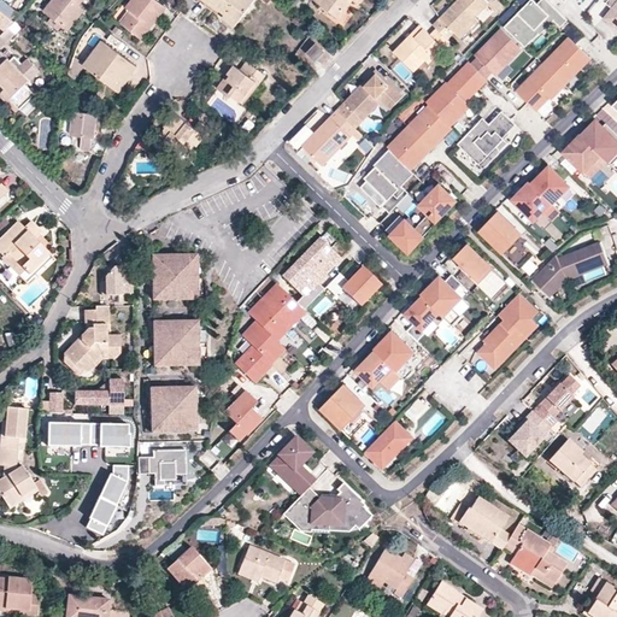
[(17,12),(1,0),(0,0),(0,11),(11,21),(17,12)]
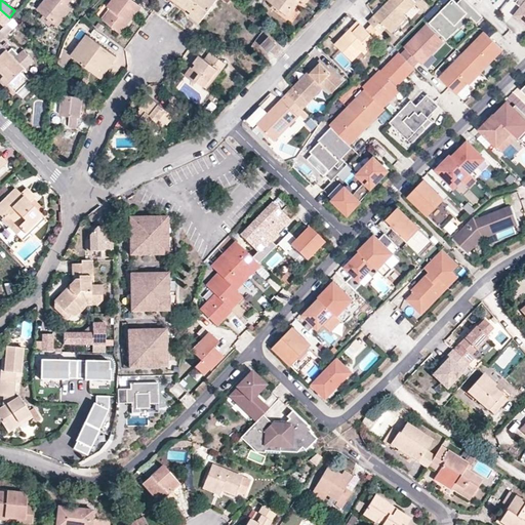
[(45,0),(39,8),(58,25),(72,9),(67,5),(71,0),(45,0)]
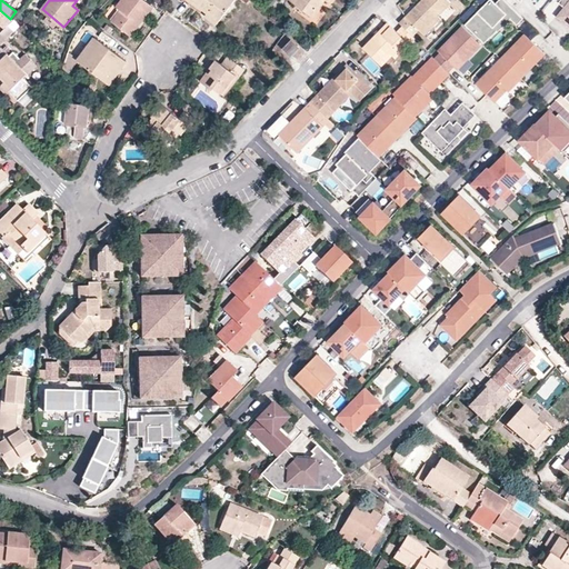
[(147,15),(153,7),(143,0),(122,0),(117,8),(120,11),(112,22),(130,36),(139,26),(137,23),(145,12),(147,15)]
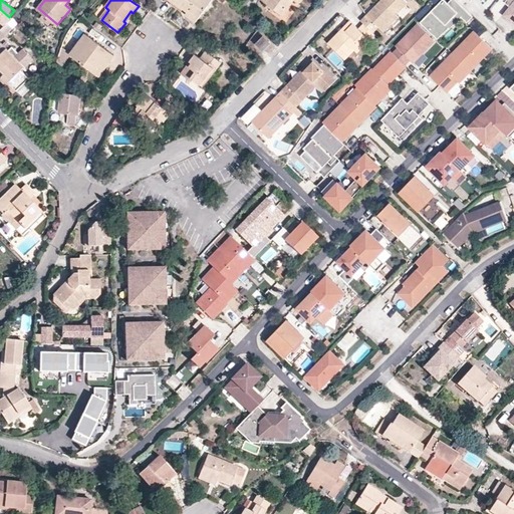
[(201,16),(213,0),(171,0),(188,12),(191,8),(201,16)]
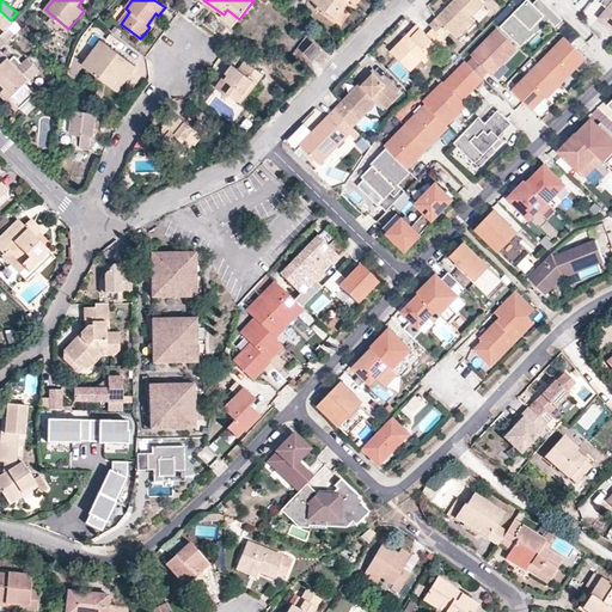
[(319,0),(316,5),(336,19),(350,1),(354,4),(355,0),(319,0)]
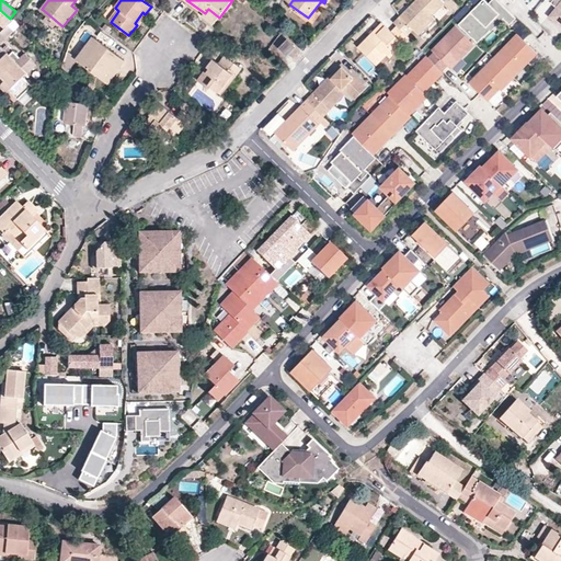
[(443,3),(439,0),(415,0),(401,15),(414,29),(416,30),(427,19),(443,3)]
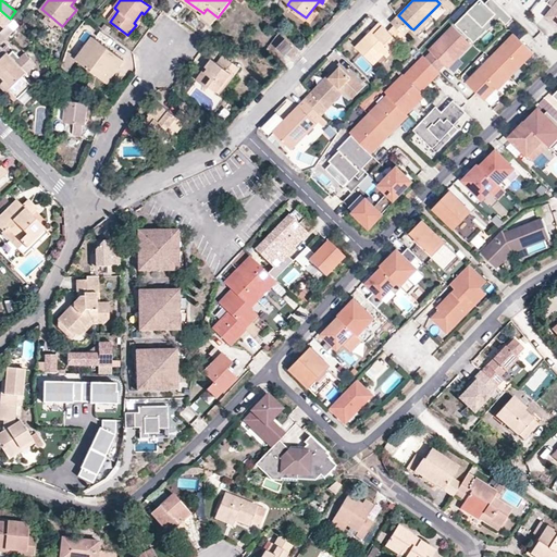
[(514,20),(494,0),(491,0),(486,4),(482,0),(457,26),(475,45),(489,32),(485,28),(497,15),(507,26),(514,20)]
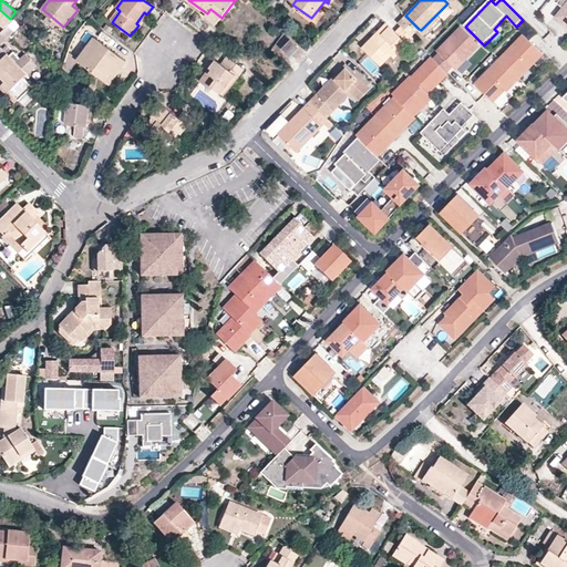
[(216,24),(222,18),(210,9),(207,13),(205,17),(216,24)]
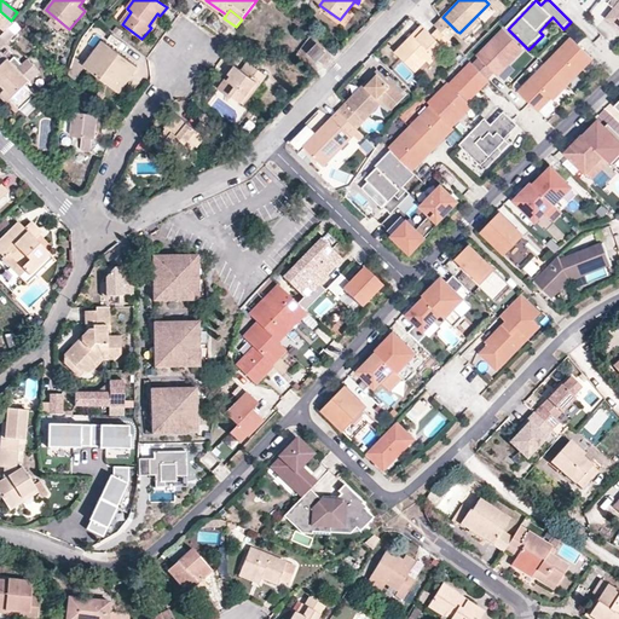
[(11,21),(0,11),(0,28),(5,33),(15,23),(11,21)]
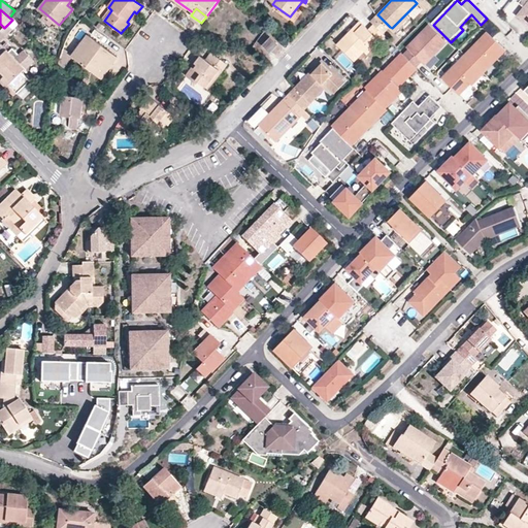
[(129,24),(136,13),(134,11),(127,22),(129,24)]
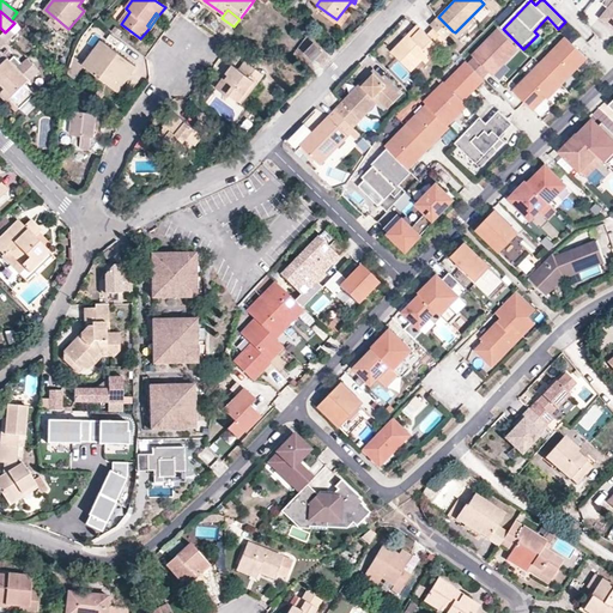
[(453,31),(438,17),(431,24),(435,28),(447,38),(453,31)]
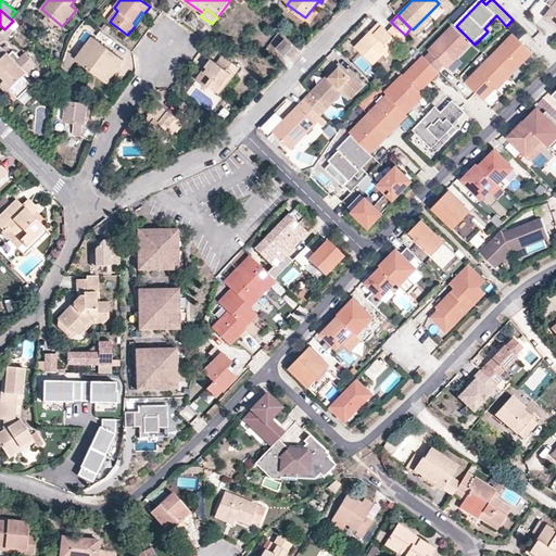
[(427,21),(424,19),(413,29),(416,33),(427,21)]
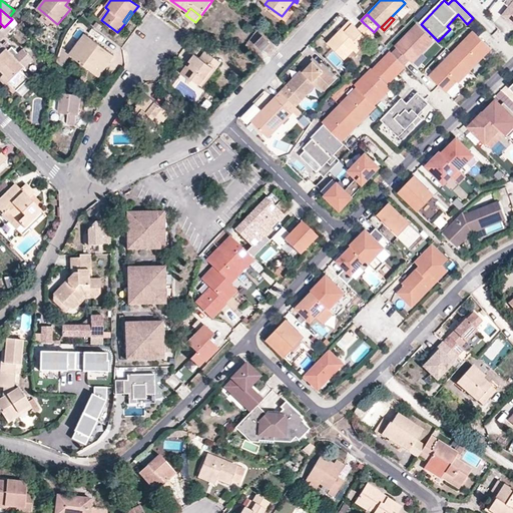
[(0,41),(18,24),(13,18),(12,19),(4,27),(0,30),(0,41)]
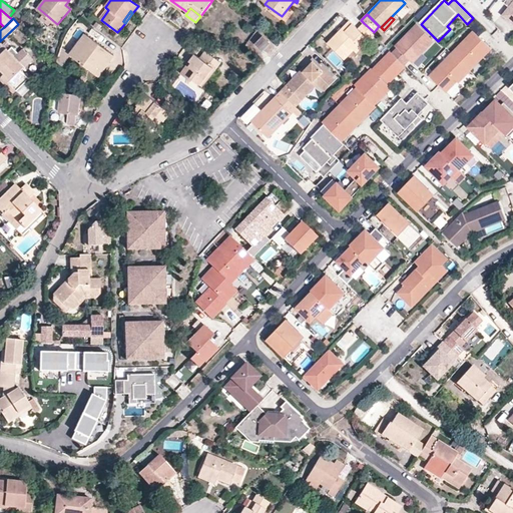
[(374,32),(364,23),(359,27),(351,19),(329,42),(345,58),(354,48),(366,36),(370,40),(375,34),(374,32)]
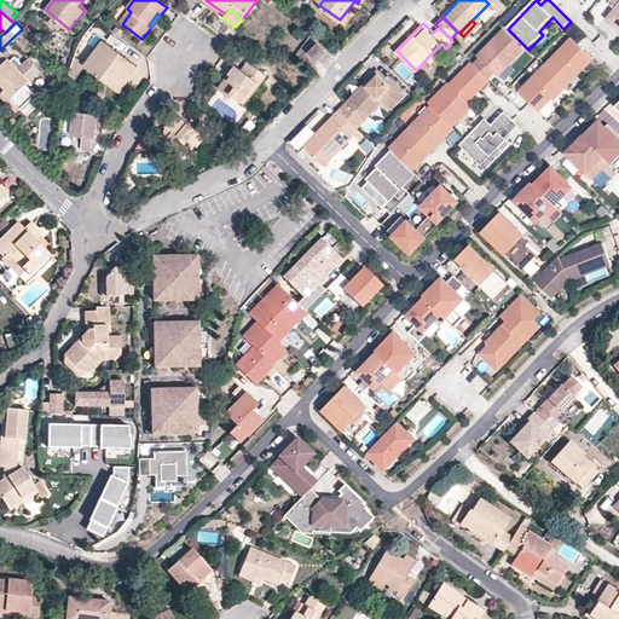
[(119,36),(122,32),(116,27),(113,32),(119,36)]
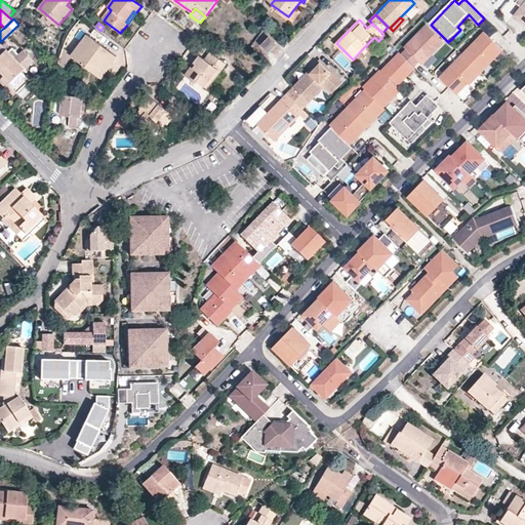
[(432,54),(444,43),(427,27),(406,47),(408,49),(402,55),(414,67),(419,62),(421,63),(430,53),(432,54)]
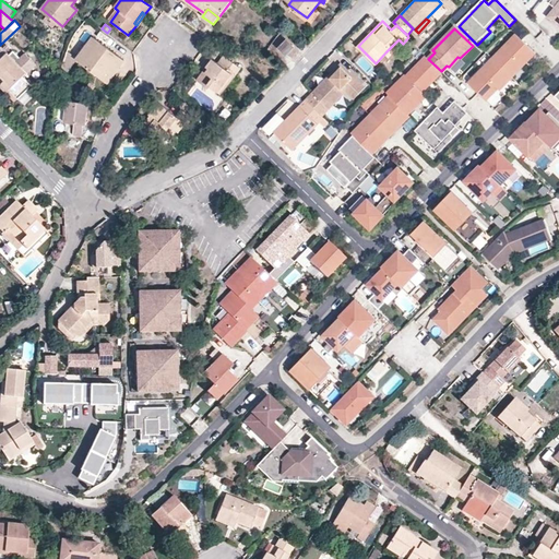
[(514,79),(537,55),(519,36),(495,60),(514,79)]
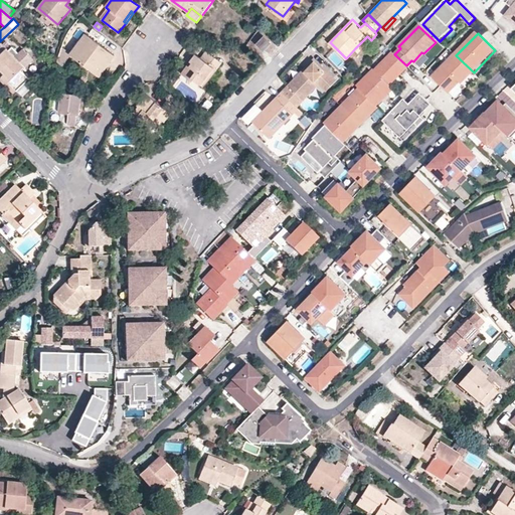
[(109,64),(116,55),(88,34),(71,55),(100,76),(105,70),(101,68),(106,61),(109,64)]
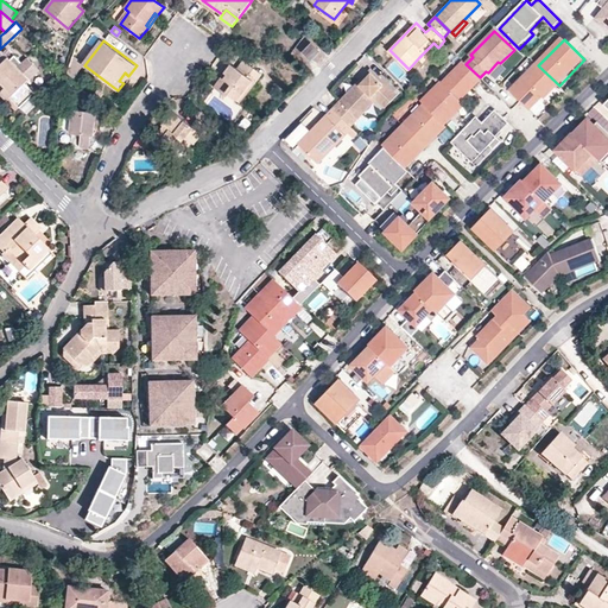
[(434,43),(419,57),(424,61),(438,48),(434,43)]
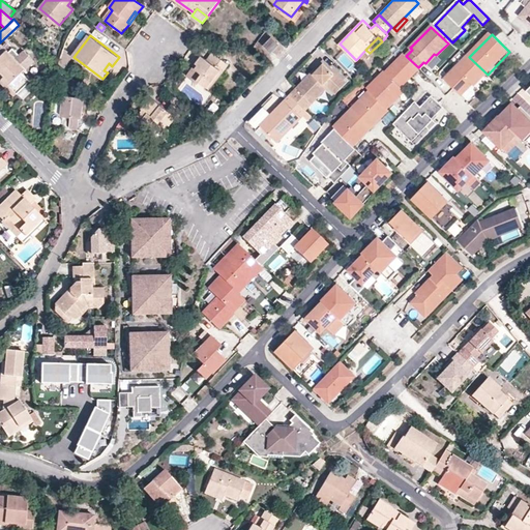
[(272,53),(278,45),(272,38),(265,46),(272,53)]
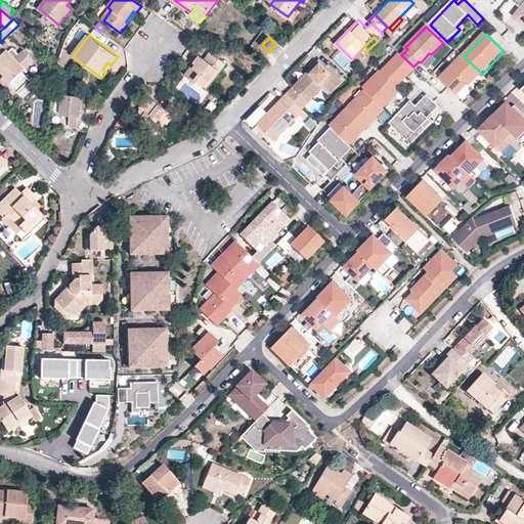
[(0,46),(0,69),(5,75),(3,78),(17,92),(31,80),(23,72),(26,70),(27,70),(35,61),(24,50),(15,57),(3,44),(0,46)]
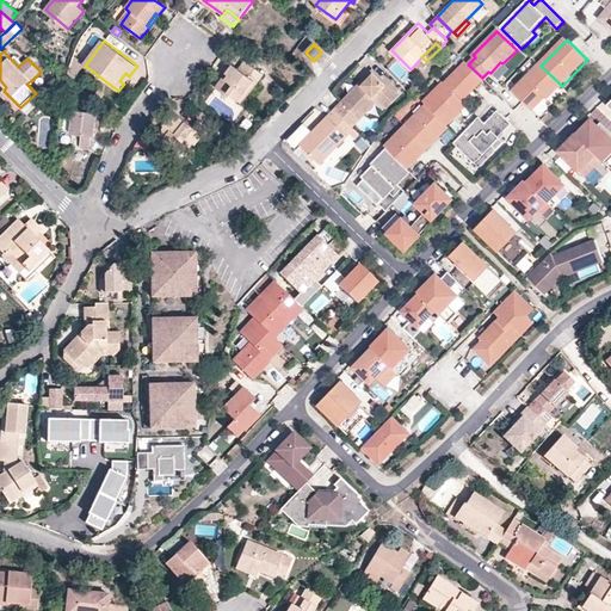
[(315,65),(321,69),(329,60),(323,55),(315,65)]
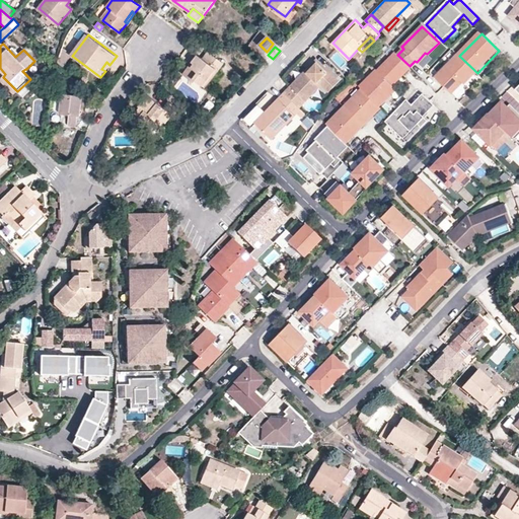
[(63,50),(58,65),(67,68),(72,53),(63,50)]
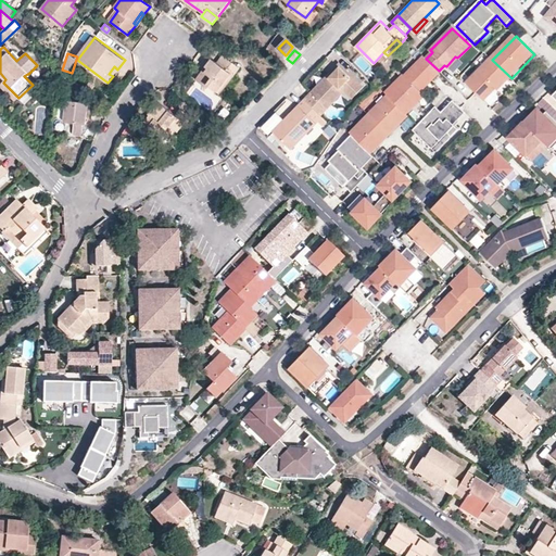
[(212,60),(205,67),(209,70),(198,81),(204,87),(206,85),(217,92),(238,68),(224,57),(217,63),(212,60)]
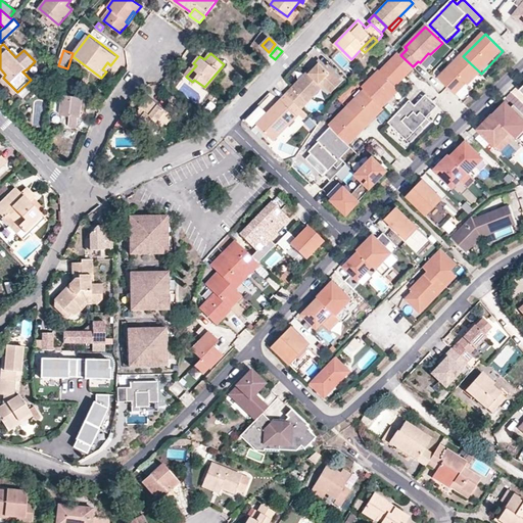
[(421,63),(430,54),(428,53),(420,62),(421,63)]
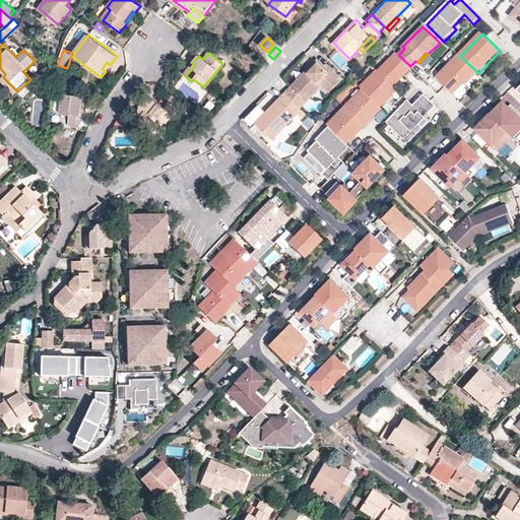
[(393,85),(411,67),(410,66),(398,55),(397,54),(386,65),(385,64),(379,71),(393,85)]
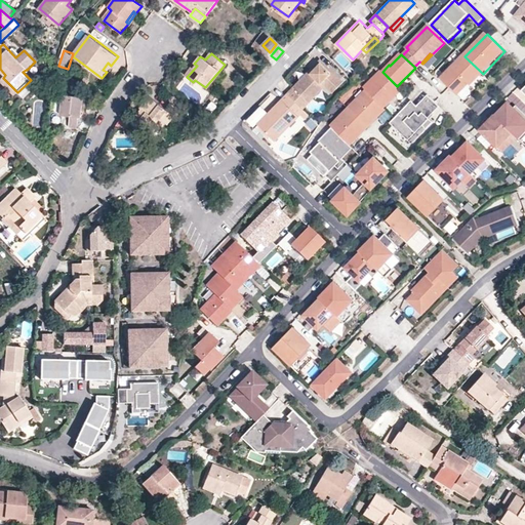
[(483,74),(465,56),(442,80),(458,96),(470,84),(471,86),(483,74)]
